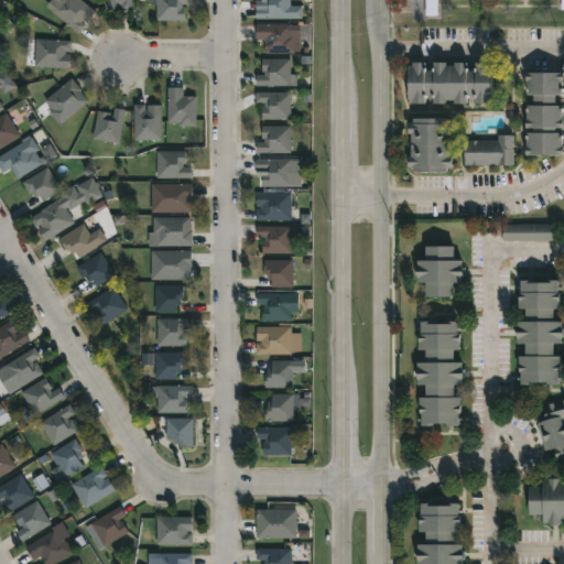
[(82,0),(96,11),(86,23),(83,20),(82,22),(86,25),(79,33),(52,11),(60,0),(82,0)]
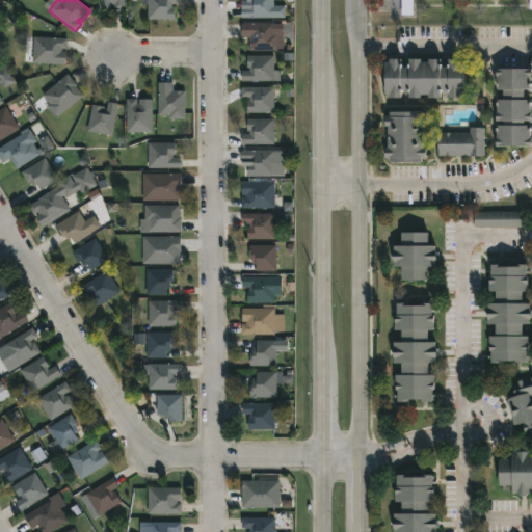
[(125,0),(125,9),(114,9),(114,4),(112,4),(112,9),(99,9),(99,0),(125,0)]
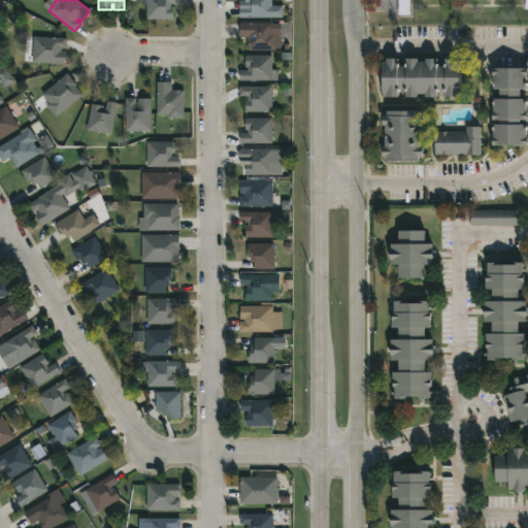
[(171,4),(171,5),(173,5),(173,19),(146,19),(146,0),(179,0),(179,3),(171,3),(171,4)]
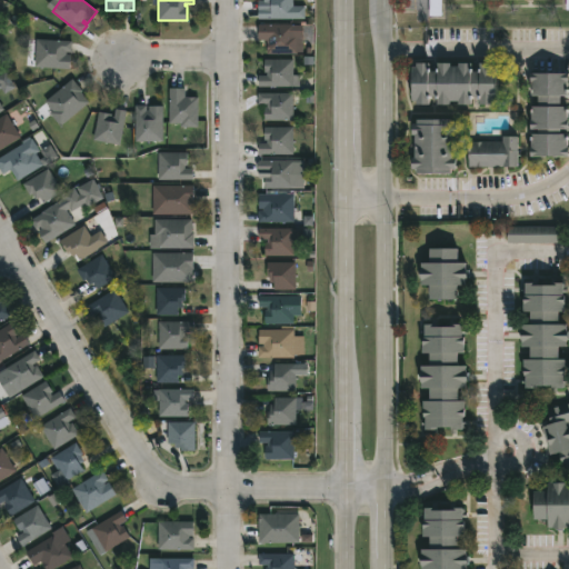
[(293,0),(293,6),(306,6),(305,18),(258,19),(258,7),(267,7),(267,5),(265,5),(265,0),(293,0)]
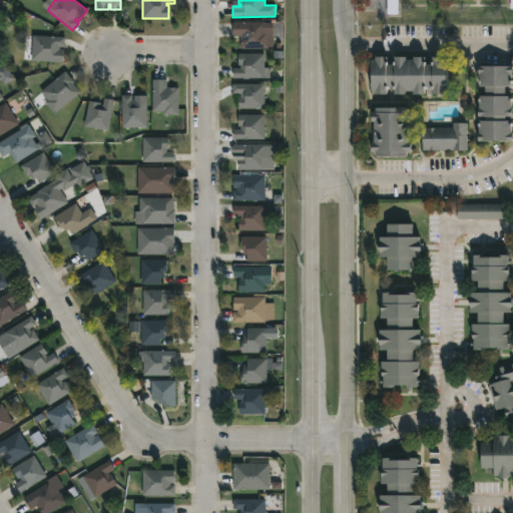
[(266,22),(266,31),(269,31),(269,48),(241,48),(241,36),(233,36),(233,21),(266,21),(266,22)]
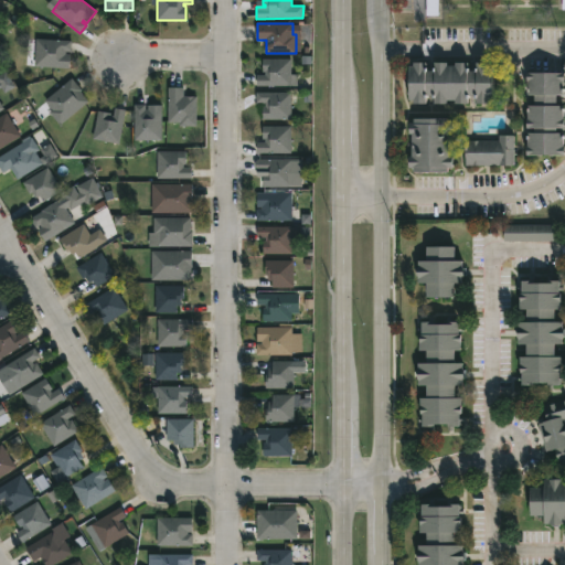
[(71,51),(67,52),(67,53),(70,54),(70,67),(35,66),(36,39),(72,40),(71,51)]
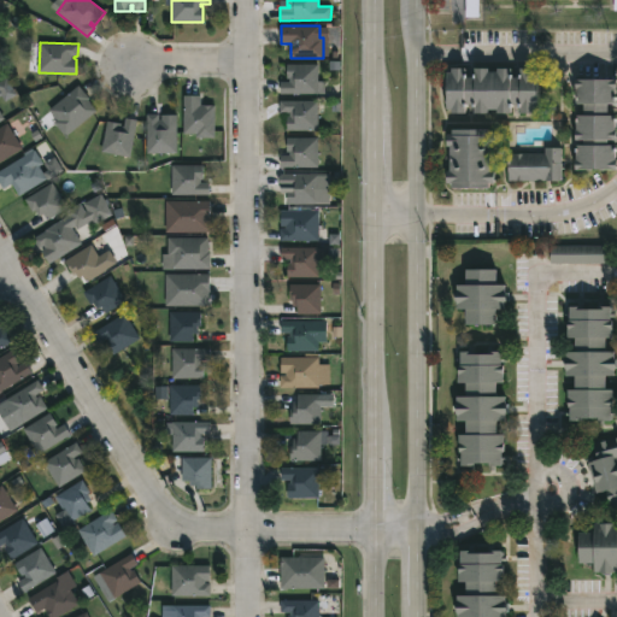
[(319,64),(319,94),(281,93),(281,82),(291,82),(291,78),(288,78),(288,63),(319,64)]
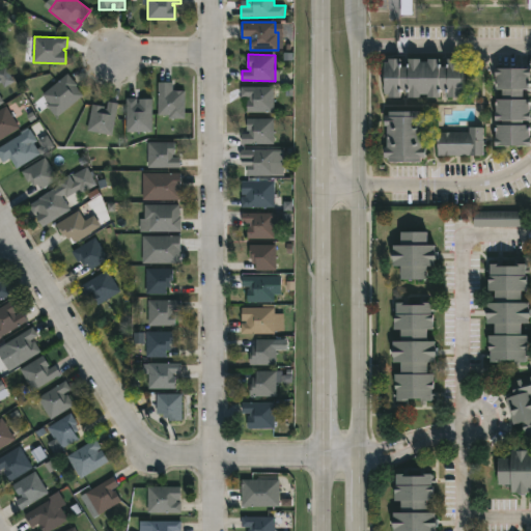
[(460,59),(460,62),(465,62),(464,98),(449,98),(449,91),(441,90),(441,99),(428,99),(428,94),(421,94),(421,99),(409,98),(409,91),(402,91),(402,99),(389,99),(389,95),(385,95),(386,62),(389,62),(389,59),(401,59),(401,66),(410,66),(410,59),(420,59),(420,62),(428,62),(428,59),(441,59),(441,66),(448,66),(448,59),(460,59)]
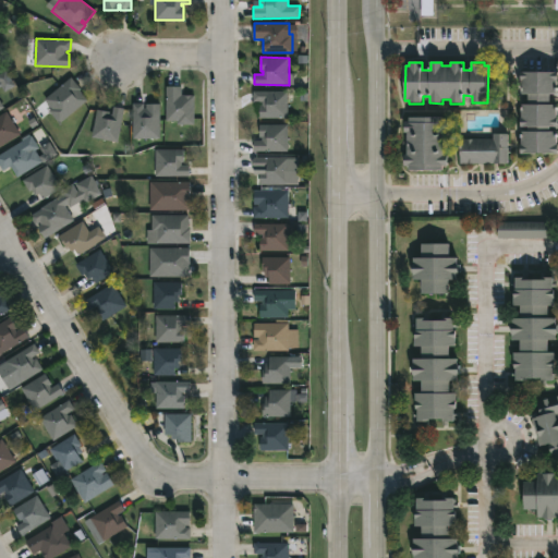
[(15,85),(5,92),(2,86),(0,87),(0,100),(4,108),(0,110),(0,73),(7,70),(15,85)]
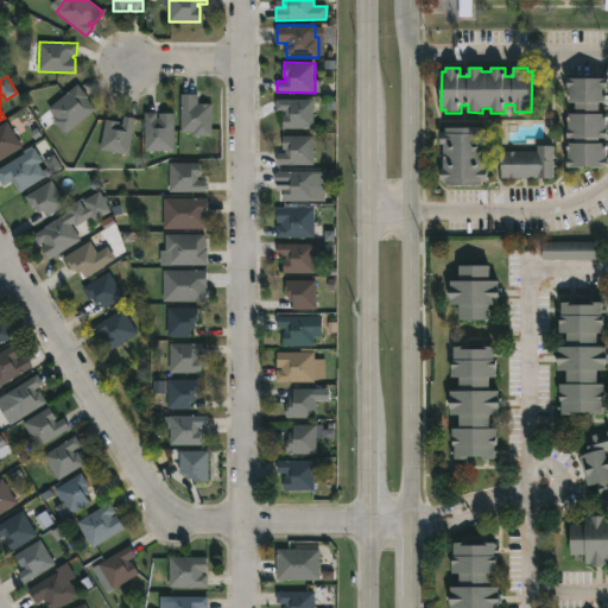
[(607,88),(607,103),(600,103),(600,114),(607,114),(607,139),(601,139),(601,143),(607,143),(607,169),(568,168),(569,144),(577,144),(577,139),(568,139),(569,114),(576,114),(576,103),(570,103),(568,78),(607,78),(607,88)]
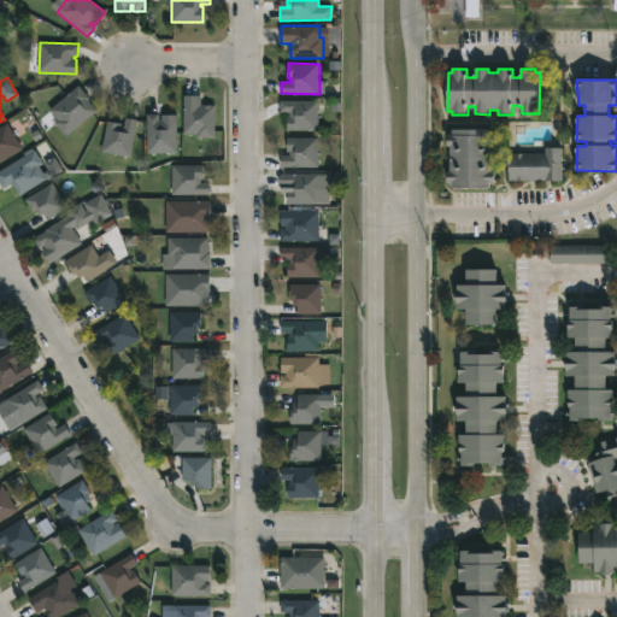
[(97,111),(65,136),(53,122),(57,119),(48,110),(78,84),(89,98),(88,100),(97,111)]
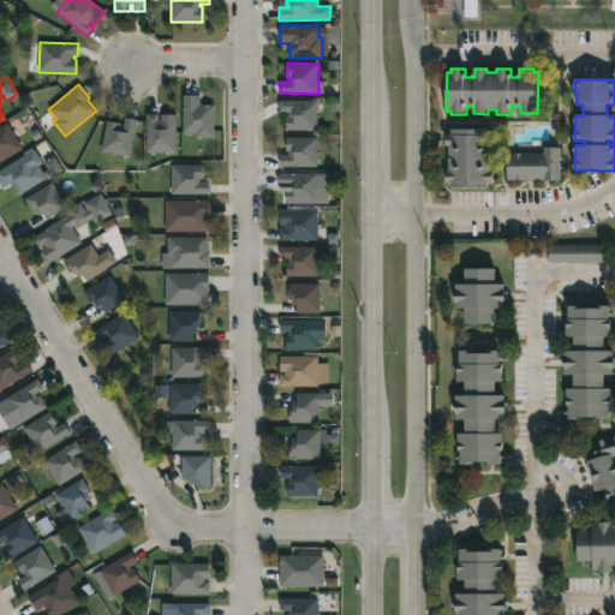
[(201,96),(201,105),(215,105),(215,137),(196,137),(196,133),(184,133),(184,96),(201,96)]
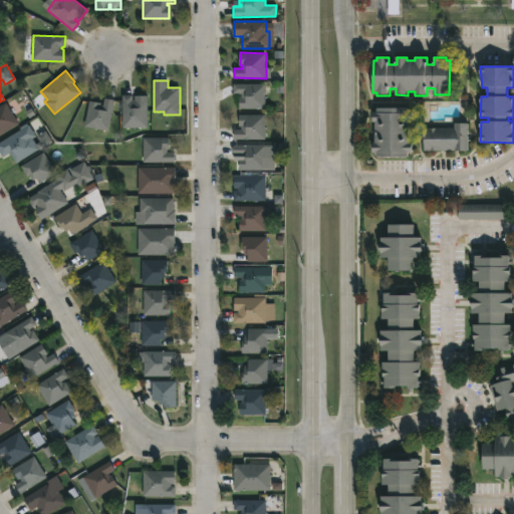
[(265,93),(265,107),(239,107),(239,95),(241,95),(241,93),(233,93),(233,83),(265,84),(265,93)]
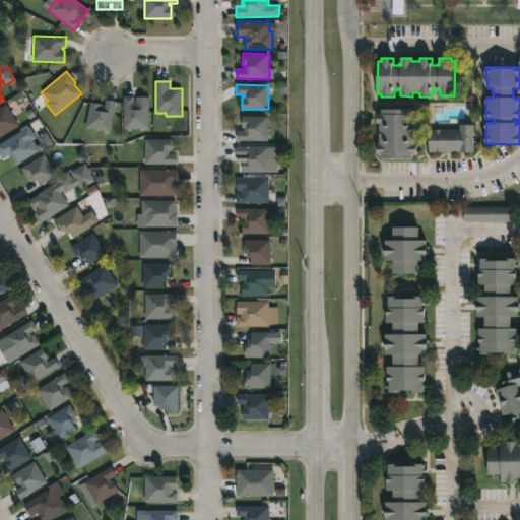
[(134,96),(134,101),(136,101),(136,98),(150,98),(149,130),(124,129),(125,96),(134,96)]
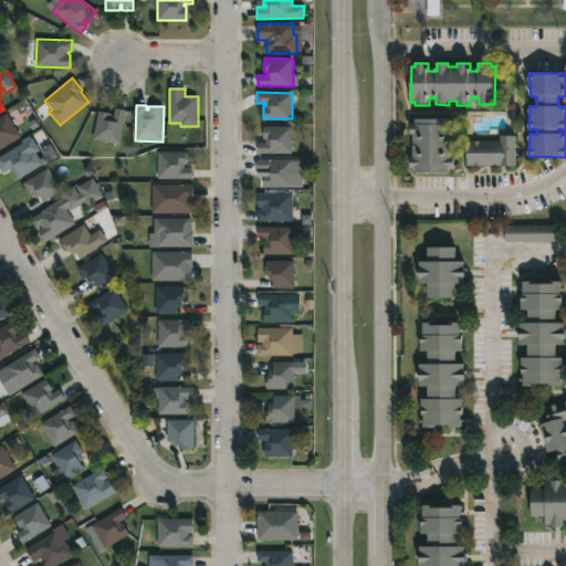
[(126,109),(119,145),(93,139),(98,111),(112,113),(111,115),(114,116),(115,107),(126,109)]
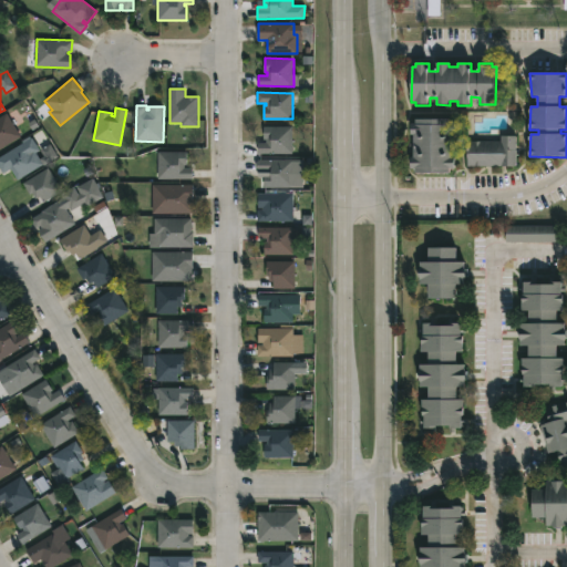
[(21,136),(0,148),(0,117),(7,114),(21,136)]
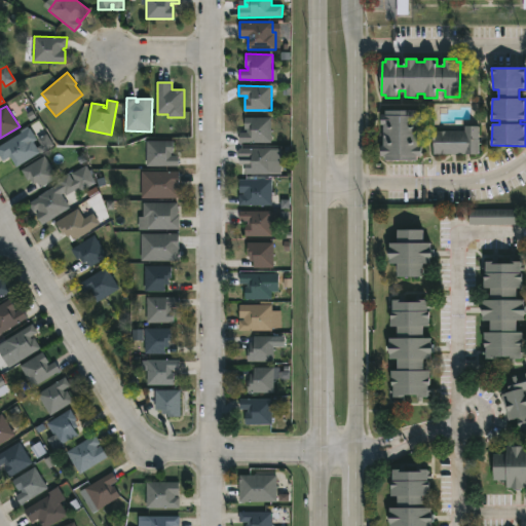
[(418,111),(418,115),(422,115),(422,124),(419,124),(419,146),(422,146),(422,157),(417,157),(417,160),(414,160),(414,162),(390,161),(390,160),(385,160),(386,157),(381,157),(381,146),(384,146),(384,125),(381,125),(381,115),(386,115),(386,110),(418,111)]
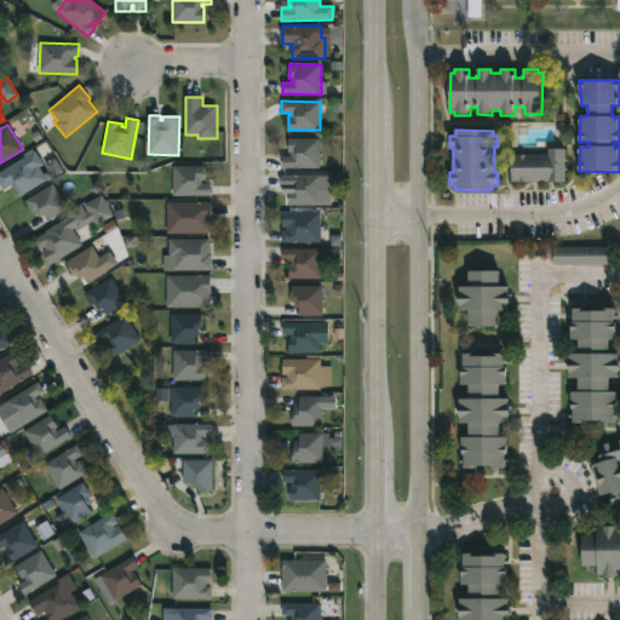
[(320,138),(320,168),(281,168),(282,156),(291,156),(291,153),(288,153),(288,138),(320,138)]
